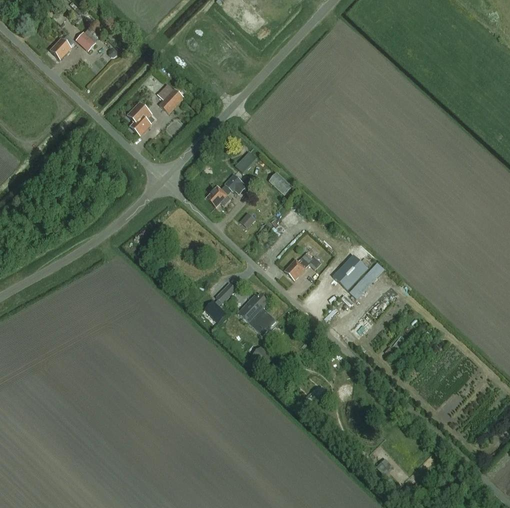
[(60,0),(69,11),(77,5),(73,0),(60,0)]
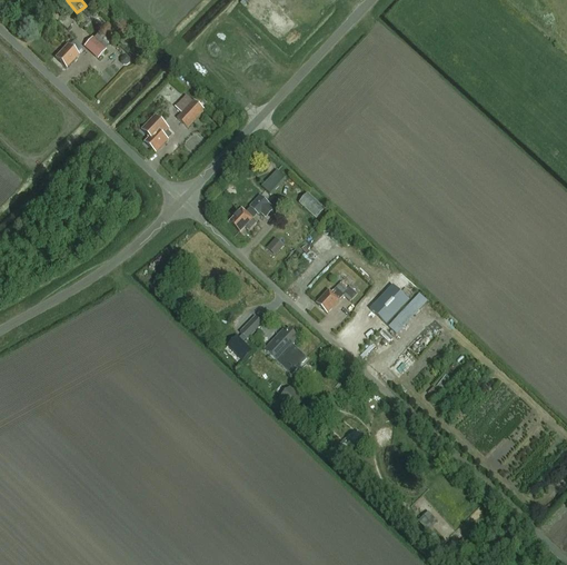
[(105,46),(92,35),(91,33),(82,42),(96,56),(105,46)]
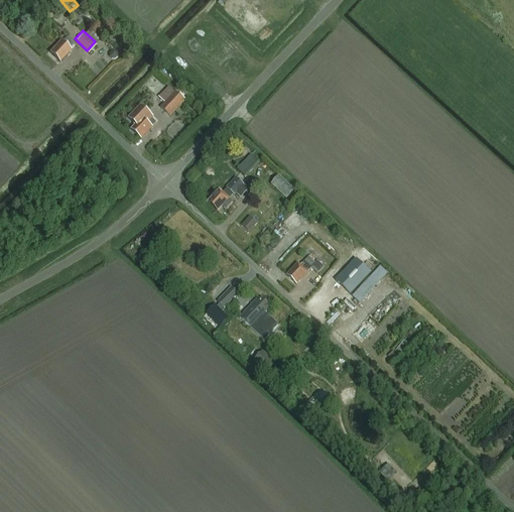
[(54,43),(48,50),(58,59),(65,52),(70,47),(59,37),(54,43)]
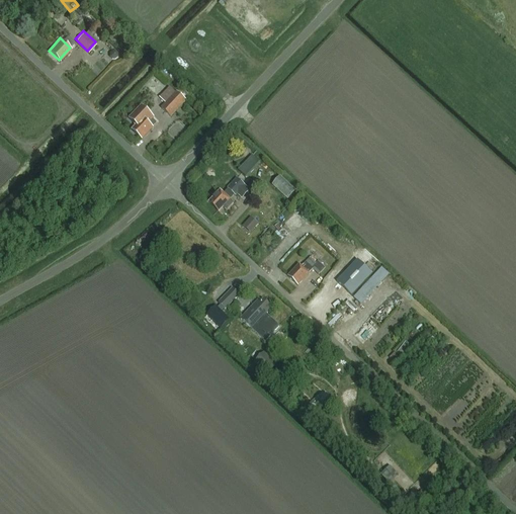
[(147,81),(147,92),(156,91),(155,81),(147,81)]
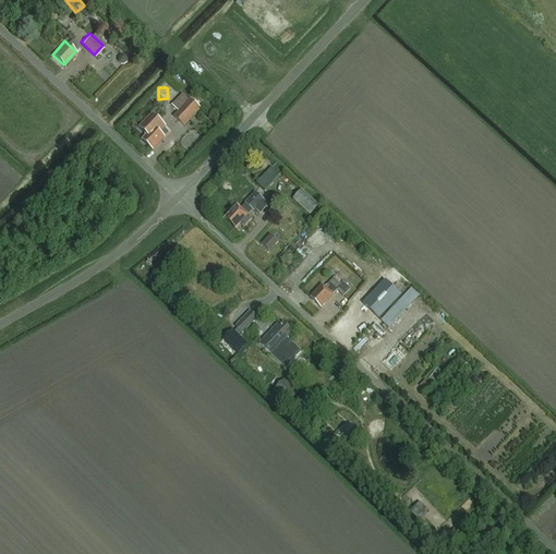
[(182,89),(170,103),(176,108),(171,113),(182,122),(198,105),(189,95),(188,96),(182,89)]
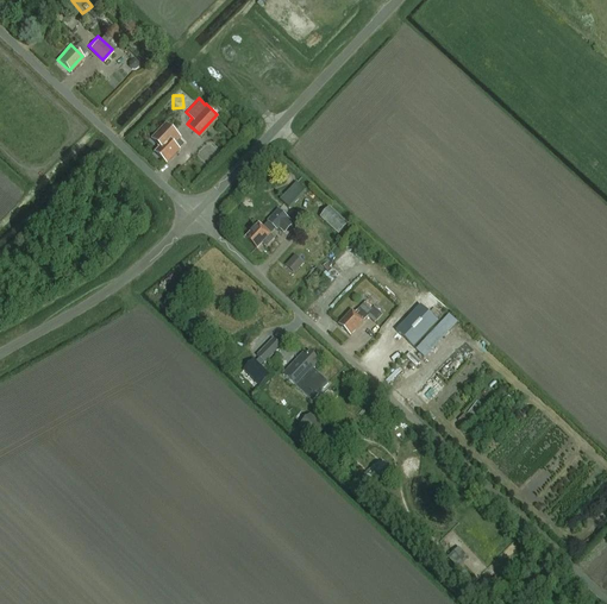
[(179,134),(163,120),(149,136),(158,144),(154,150),(164,161),(182,142),(176,137),(179,134)]
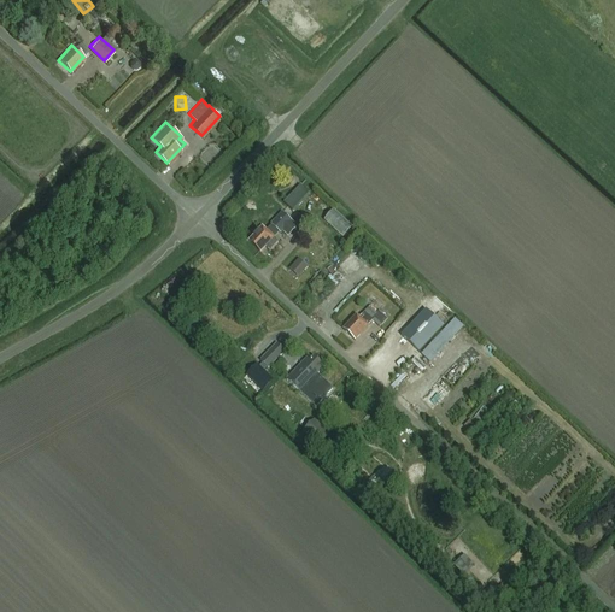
[(293,206),(310,189),(300,180),(283,198),(293,206)]
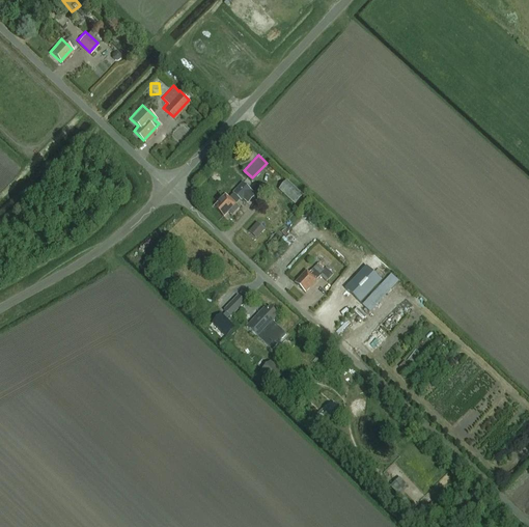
[(293,201),(301,193),(285,177),(277,187),(293,201)]
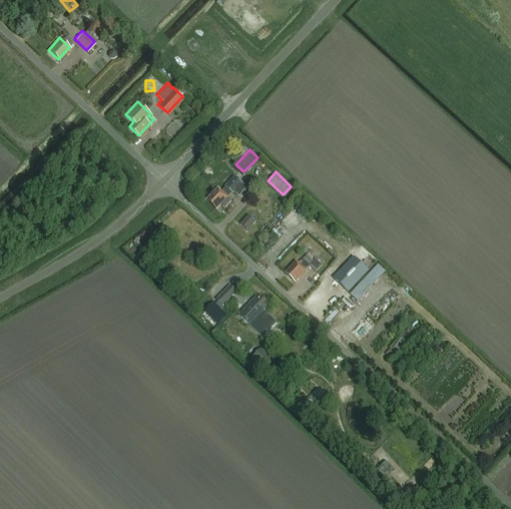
[(223,184),(219,188),(216,186),(205,197),(214,206),(218,202),(222,206),(229,198),(225,195),(230,190),(231,191),(232,189),(237,194),(245,185),(232,173),(222,183),(223,184)]
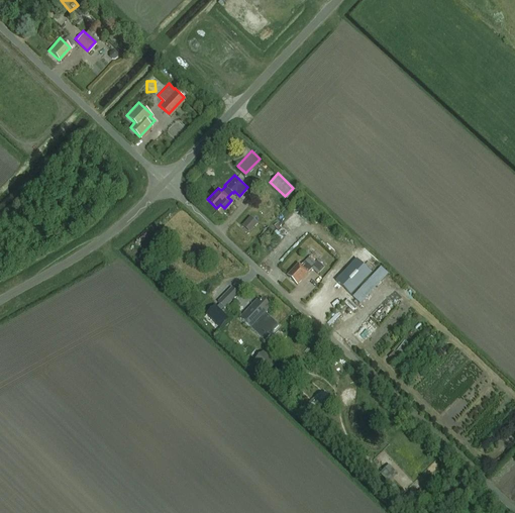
[(249,228),(258,220),(249,212),(241,221),(249,228)]
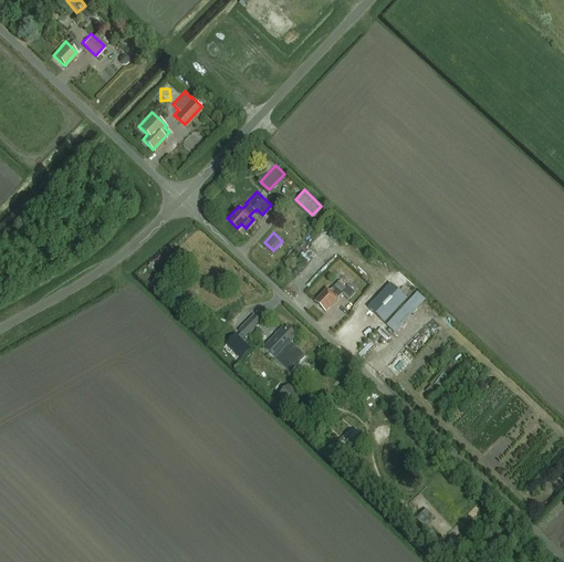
[(346,298),(354,290),(345,282),(343,284),(336,278),(331,283),(332,284),(327,289),(325,287),(313,300),(323,310),(341,292),(346,298)]
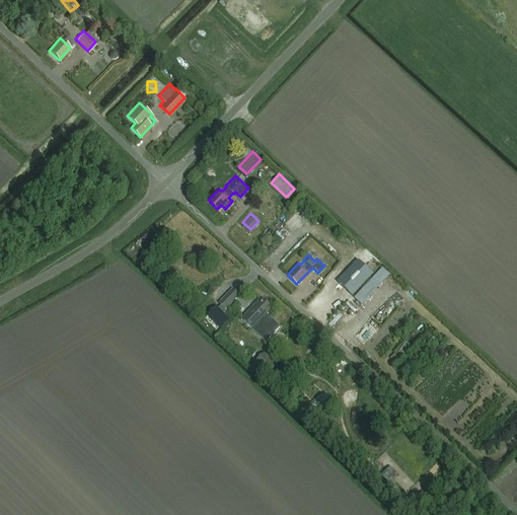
[(336,280),(351,294),(372,273),(357,258),(336,280)]
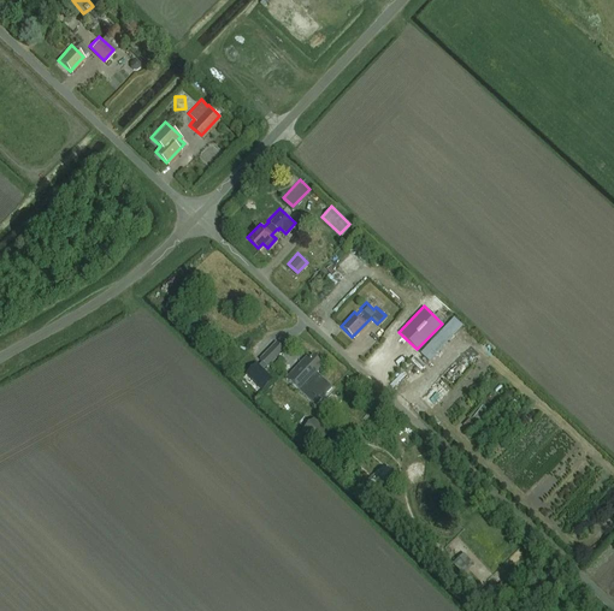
[(430,359),(465,324),(454,314),(419,348),(430,359)]
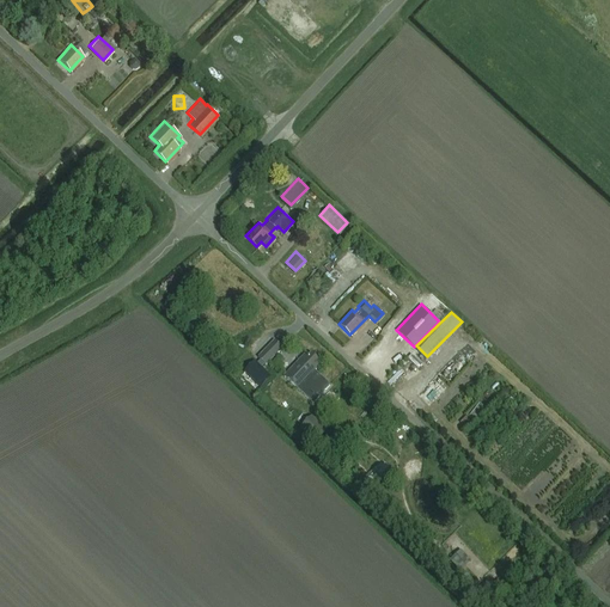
[(272,337),(255,354),(263,362),(280,345),(272,337)]
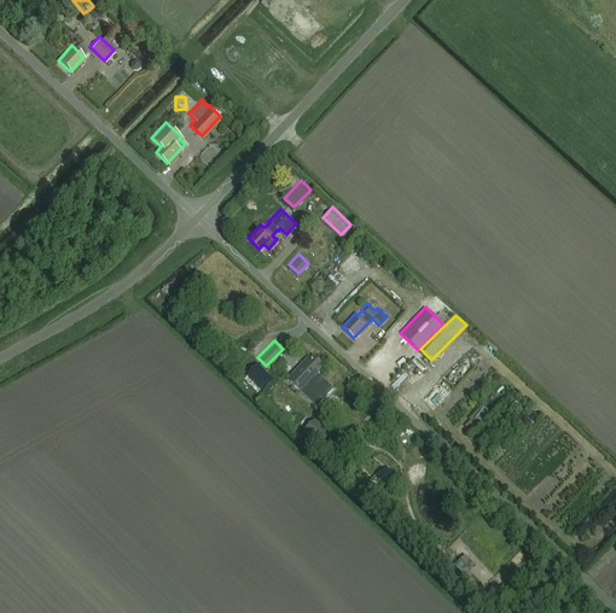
[(306,396),(324,378),(317,371),(320,367),(318,365),(320,362),(313,355),(311,356),(307,352),(285,377),(306,396)]
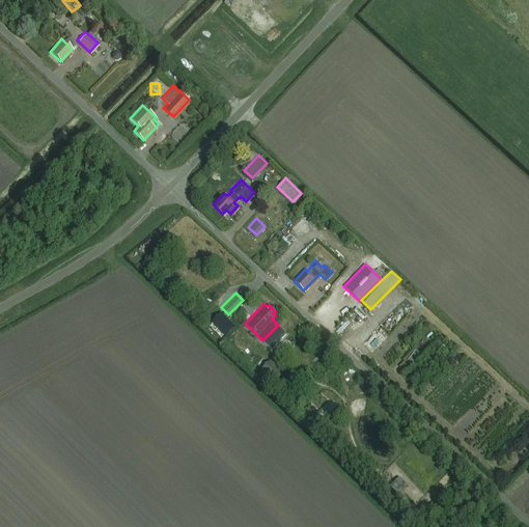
[(232,325),(219,311),(211,320),(224,333),(232,325)]
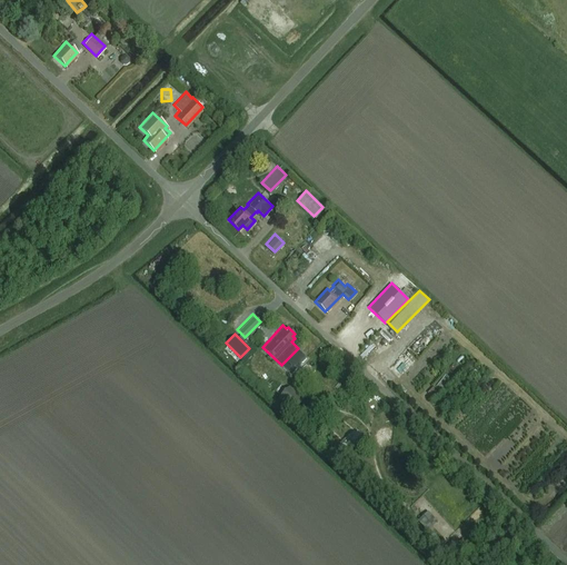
[(301,400),(286,385),(278,394),(292,408),(301,400)]
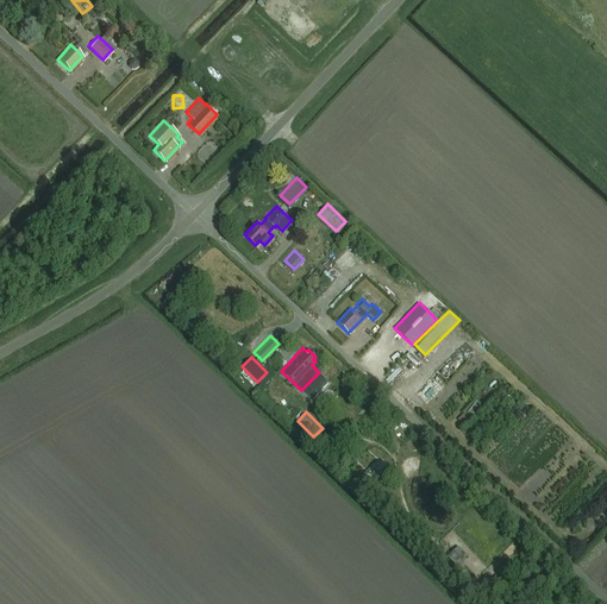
All buildings are outlined.
